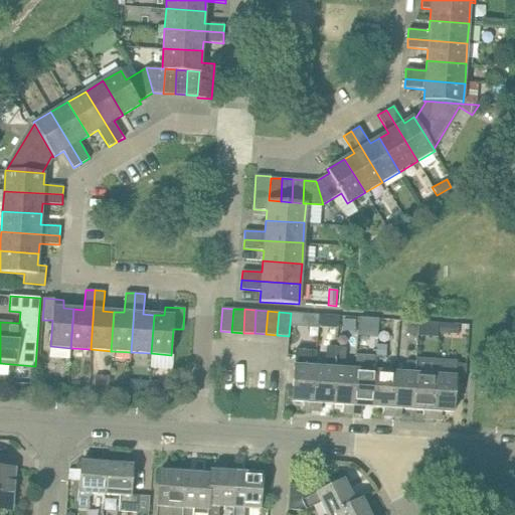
[(305,314),(304,322),(308,326),(318,326),(318,323),(318,314),(305,314)]
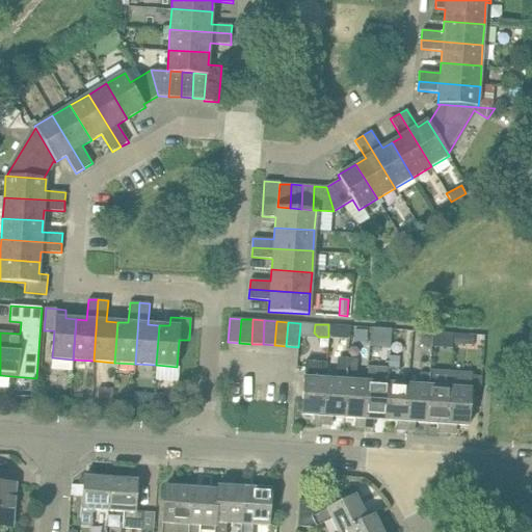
[(349,339),(349,326),(328,324),(328,334),(328,337),(349,339)]
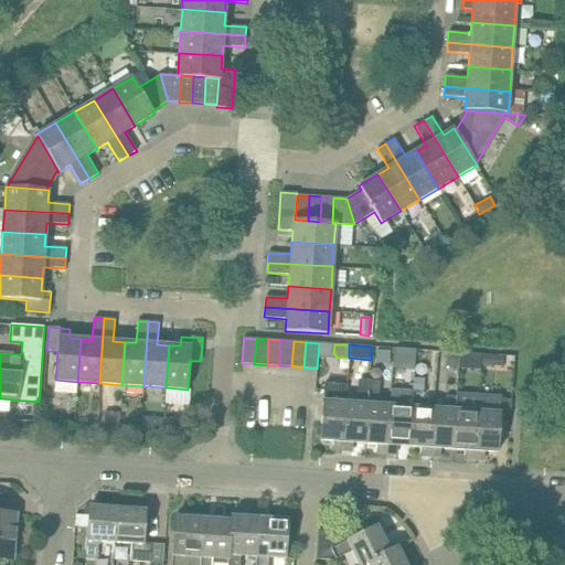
[(413,363),(414,351),(401,350),(400,362),(413,363)]
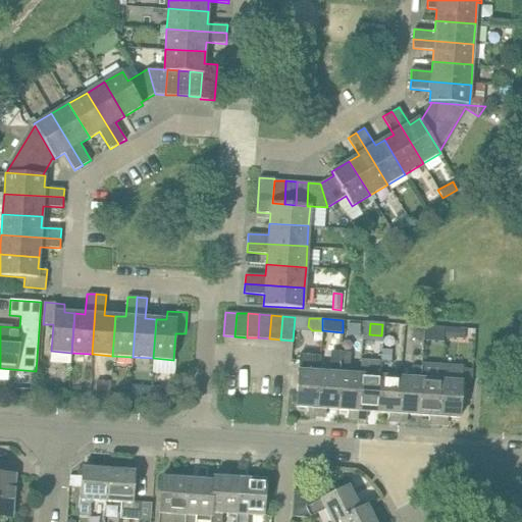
[(424,338),(424,325),(413,325),(412,338),(424,338)]
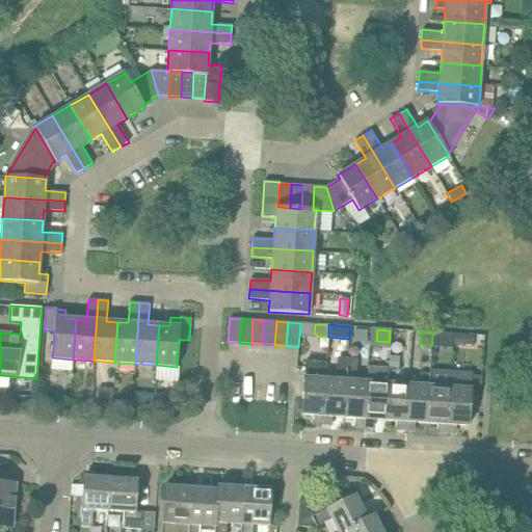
[(452,344),(454,344),(454,334),(440,333),(439,345),(452,346),(452,344)]
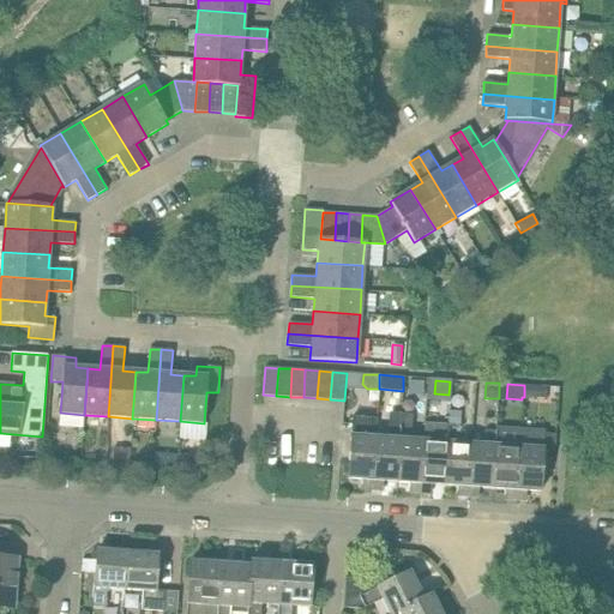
[(546,398),(547,386),(524,385),(524,397),(546,398)]
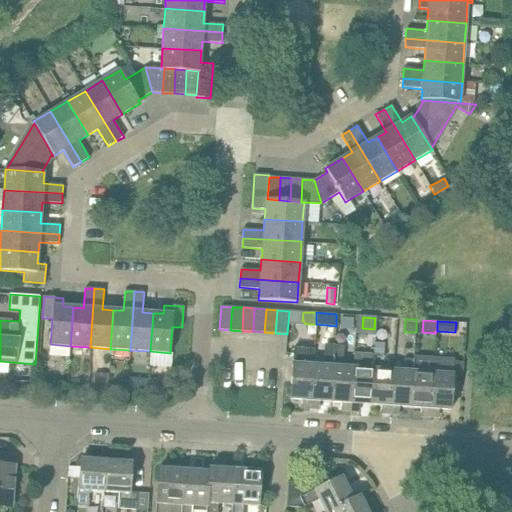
[(324,365),(314,365),(310,406),(319,406),(320,401),(331,402),(335,344),(325,344),(324,365)]
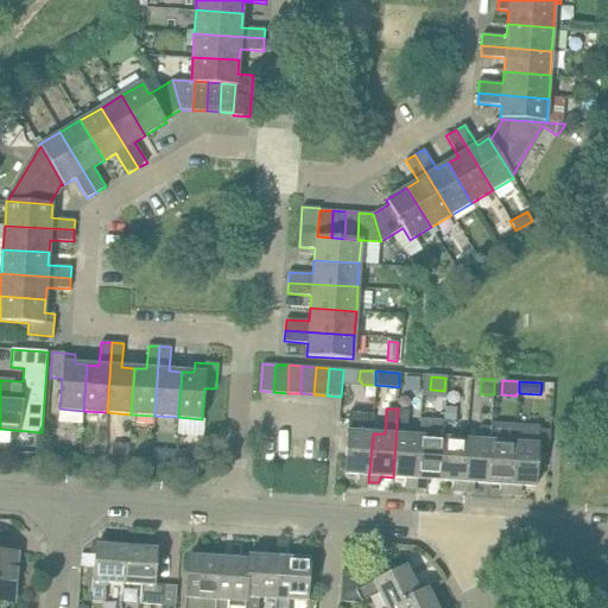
[(409,410),(398,409),(393,477),(406,479),(405,485),(416,485),(419,436),(418,436),(407,436),(409,410)]
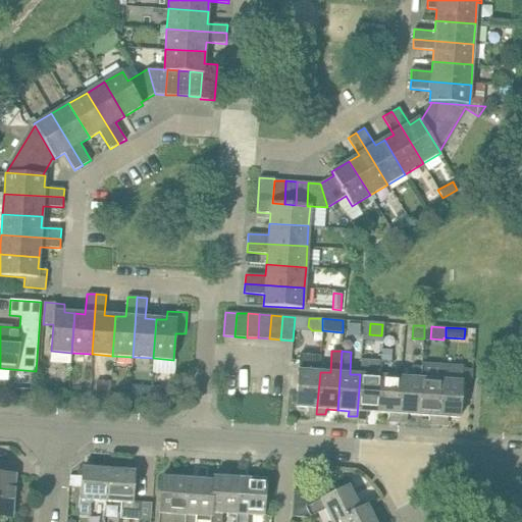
[(308,413),(316,414),(320,372),(321,356),(300,355),(296,407),(308,408),(308,413)]
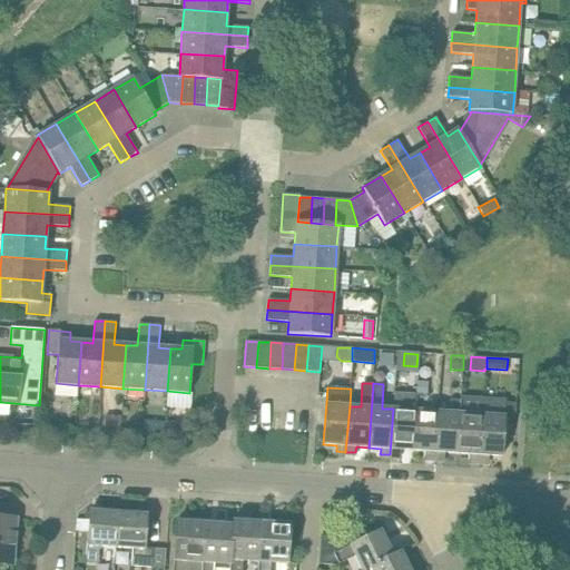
[(418,387),(416,394),(413,451),(425,451),(424,458),(434,458),(438,412),(425,411),(428,387),(418,387)]
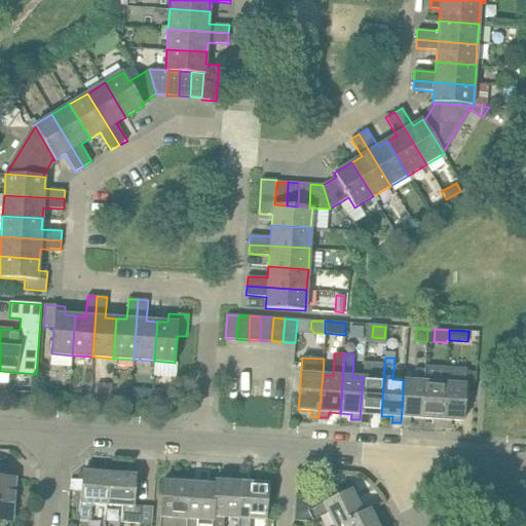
[(362,377),(363,377),(360,419),(369,420),(370,415),(381,416),(384,364),(363,363),(362,377)]
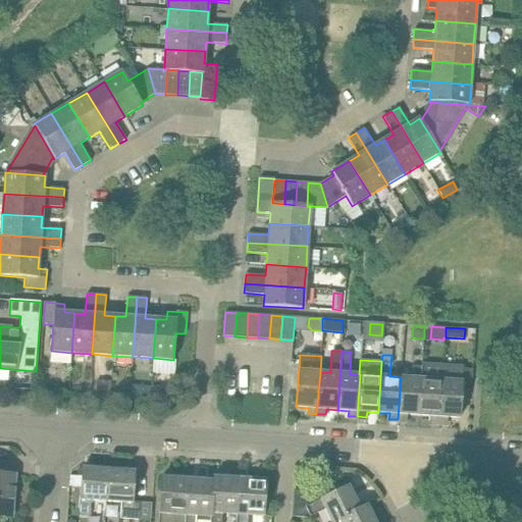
[(442,364),(422,363),(422,367),(418,416),(429,416),(429,421),(438,422),(442,364)]
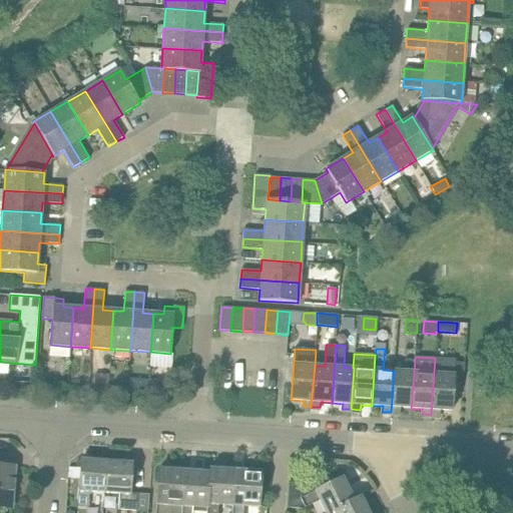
[(455,360),(435,358),(431,415),(440,416),(440,410),(452,411),(455,360)]
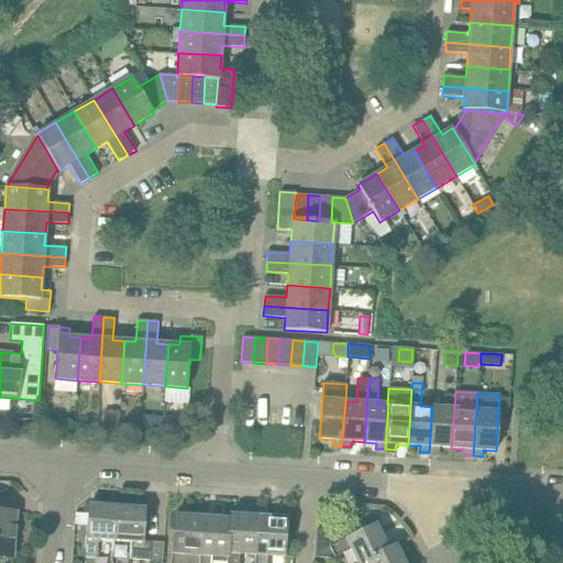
[(451,449),(455,396),(444,395),(443,408),(432,407),(429,452),(439,453),(439,448),(451,449)]
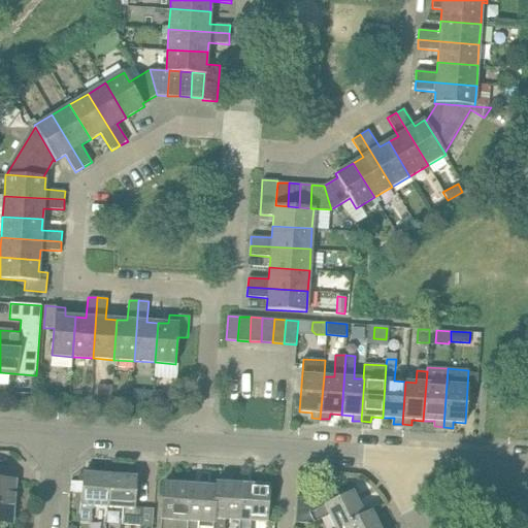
[(110,401),(111,386),(97,386),(96,400),(110,401)]
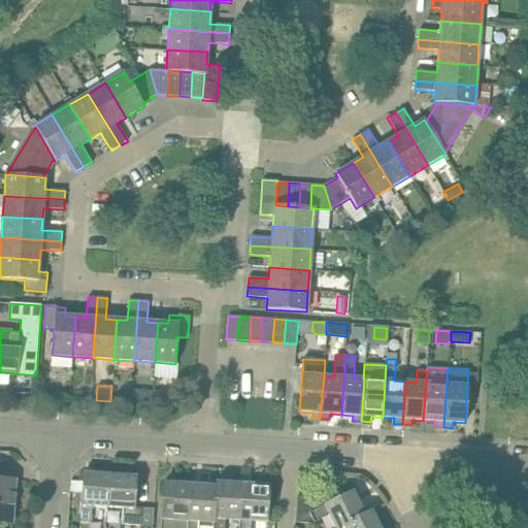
[(502,393),(492,392),(491,402),(502,403),(502,393)]
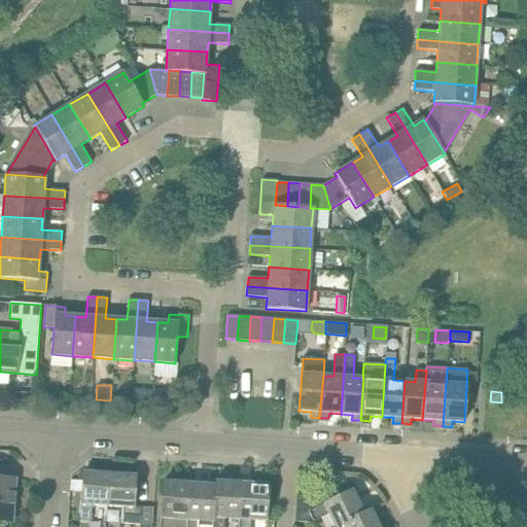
[(108,506),(110,475),(83,472),(79,521),(92,522),(94,505),(108,506)]
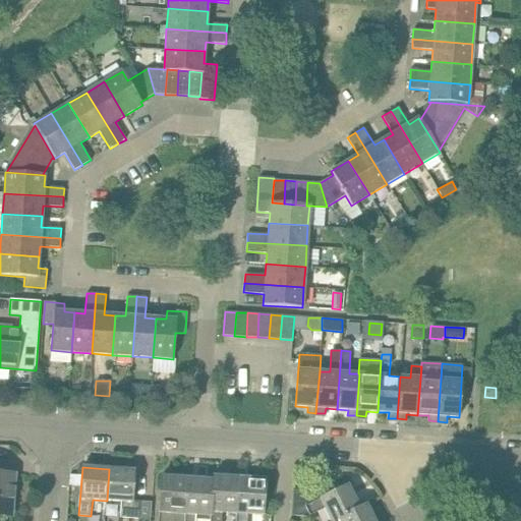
[(109,469),(107,501),(114,501),(122,502),(121,517),(138,519),(138,520),(151,520),(152,504),(132,502),(132,490),(134,470),(109,469)]
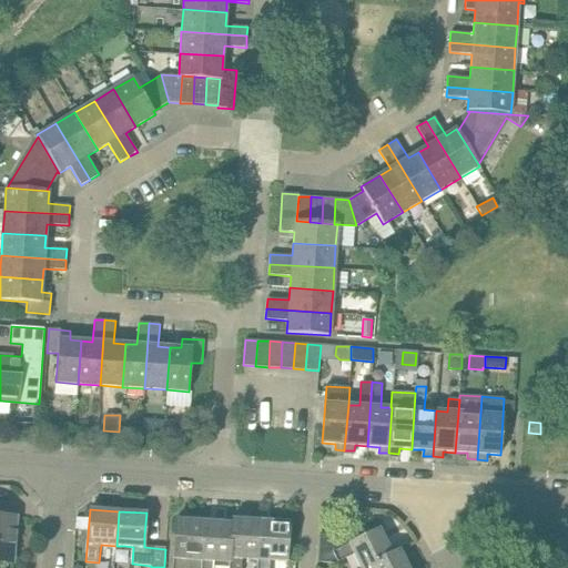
[(0,561),(12,563),(16,517),(0,516),(0,561)]
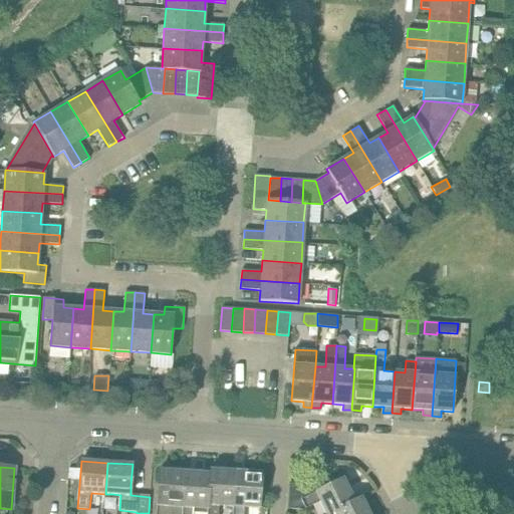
[(80,469),(69,468),(68,479),(79,480),(80,469)]
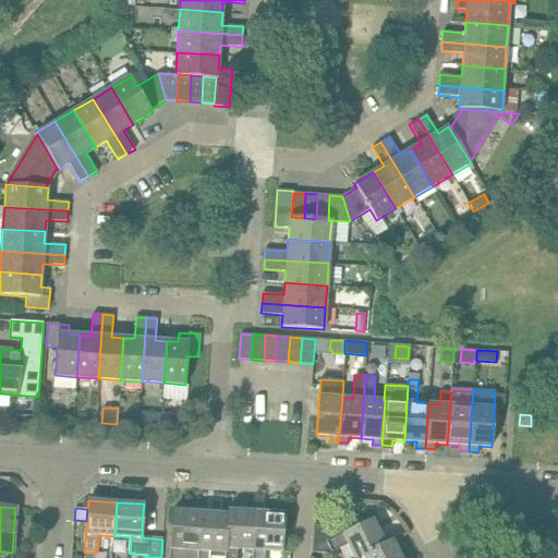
[(197,557),(198,550),(199,550),(202,512),(173,510),(171,532),(169,557),(197,557)]
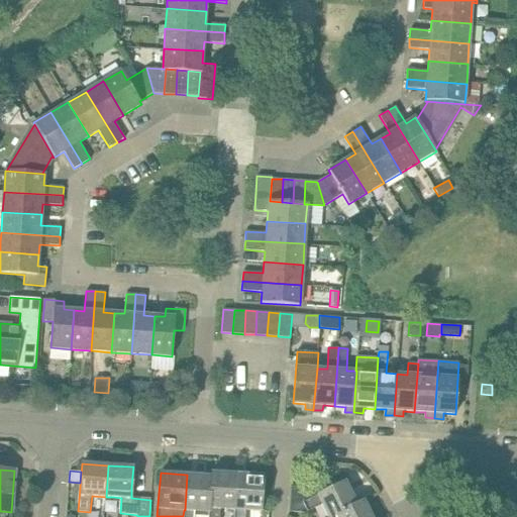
[(219,516),(220,509),(234,510),(237,475),(212,473),(211,477),(208,516),(219,516)]
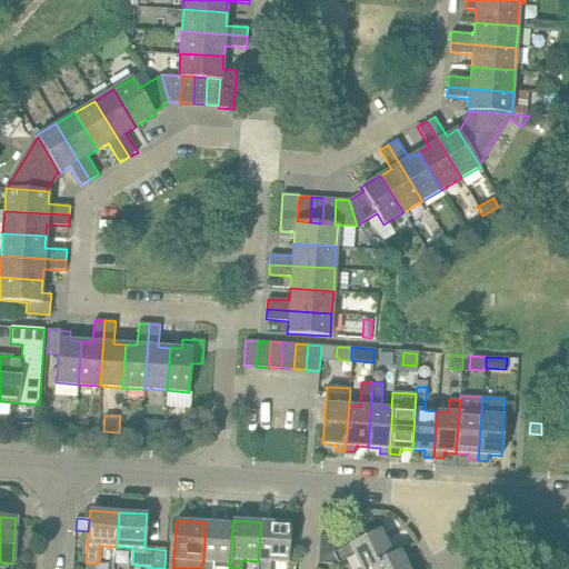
[(213,568),(215,568),(217,568),(229,568),(232,525),(206,522),(203,561),(202,561),(201,568),(213,568)]
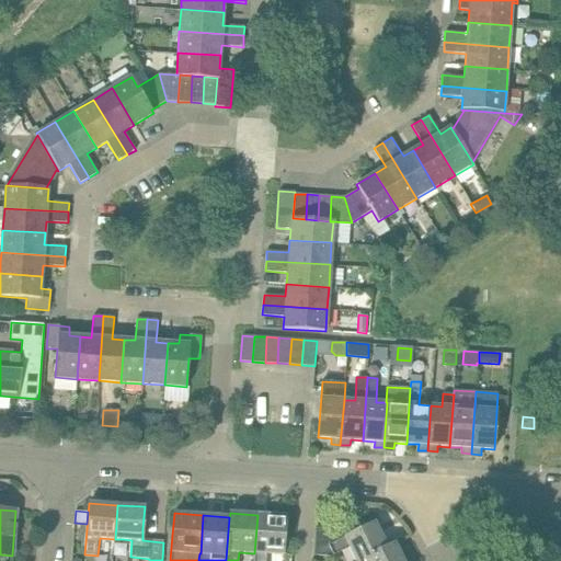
[(258,515),(254,553),(253,560),(265,560),(266,554),(283,556),(286,516),(258,515)]
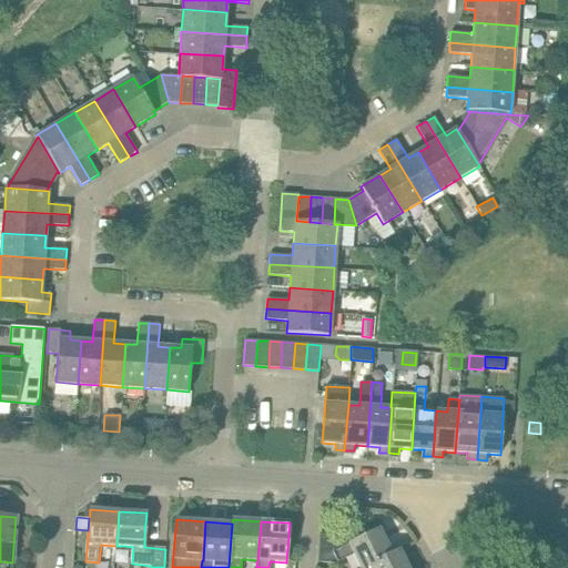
[(366,567),(393,555),(392,554),(379,529),(333,551),(334,535),(320,534),(318,561),(335,563),(338,561),(338,563),(354,555),(359,567),(366,567)]
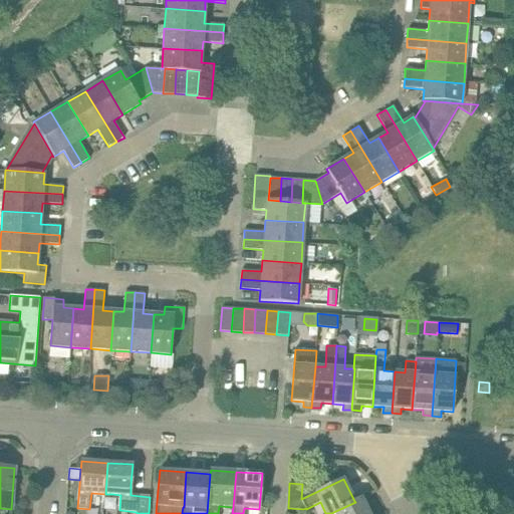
[(369,513),(361,497),(354,501),(355,502),(331,513),(369,513)]
